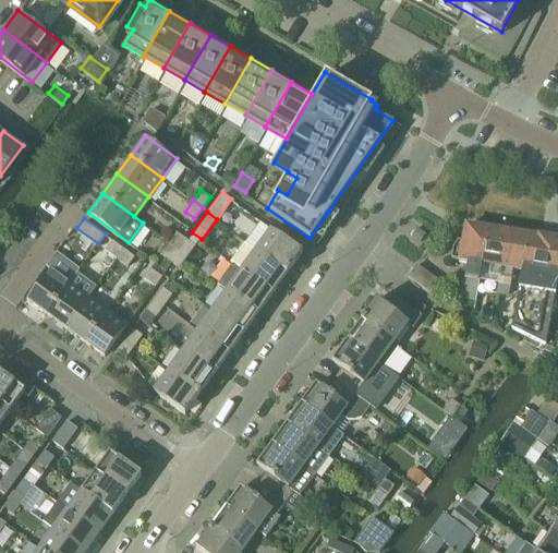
[(478,277),(482,261),(487,226),(465,221),(462,239),(458,238),(452,244),(451,255),(458,257),(458,259),(466,260),(464,274),(478,277)]
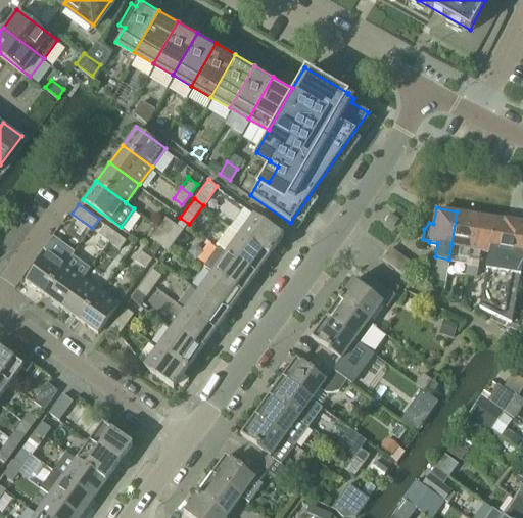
[(390,210),(386,217),(393,223),(398,217),(390,210)]
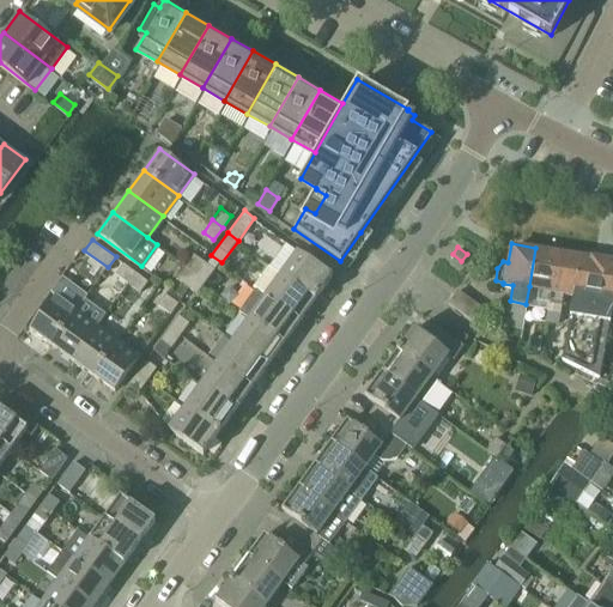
[(536,299),(550,302),(558,252),(535,248),(529,286),(539,289),(536,299)]
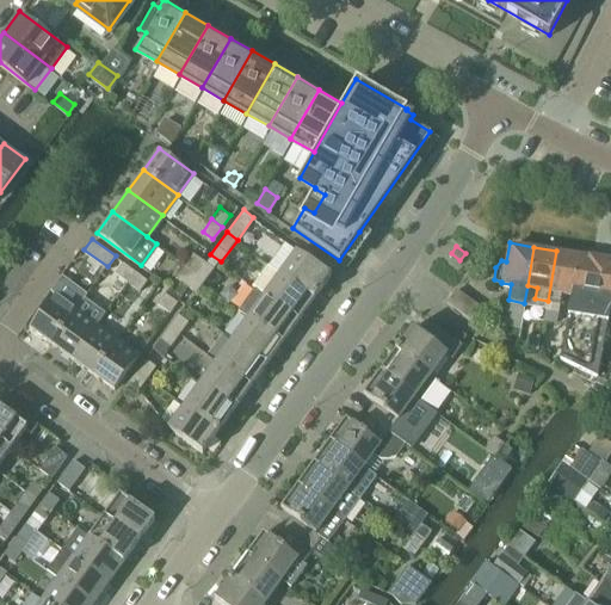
[(296,248),(279,271),(314,296),(331,273),(296,248)]
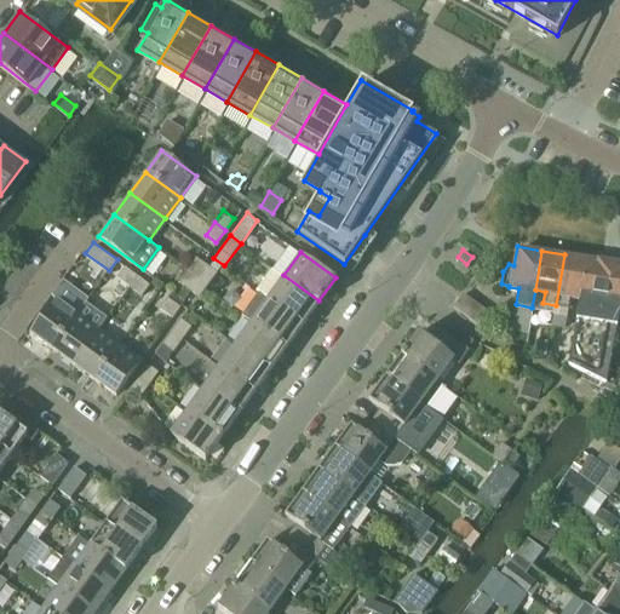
[(196,254),(185,269),(196,276),(206,262),(196,254)]
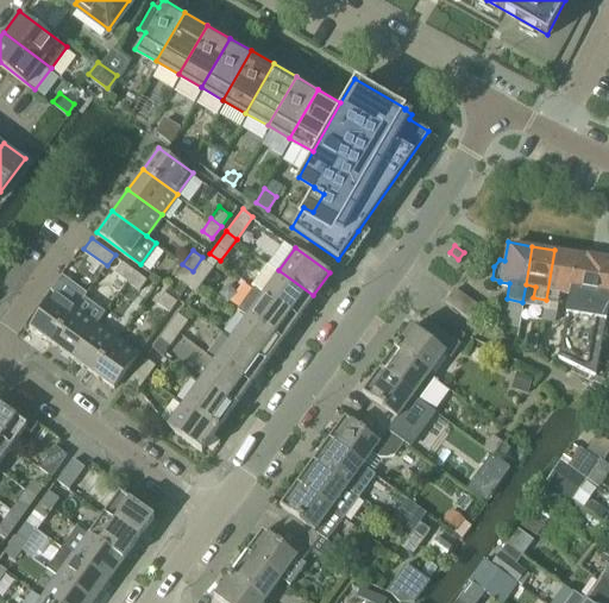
[(559,291),(570,293),(576,253),(554,250),(546,300),(558,301),(559,291)]
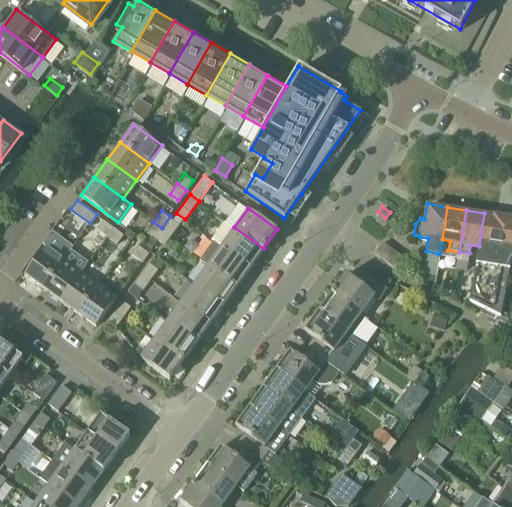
[(484,213),(479,246),(469,298),(500,314),(510,260),(511,249),(511,216),(494,214),(484,213)]
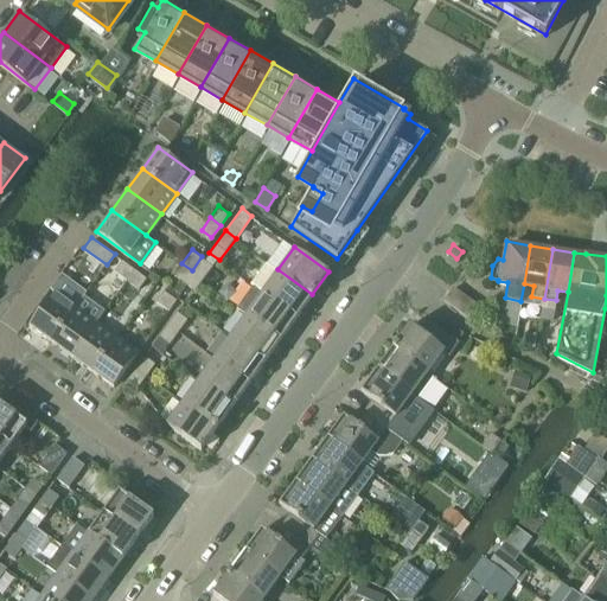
[(202,256),(192,270),(202,277),(212,264),(202,256)]
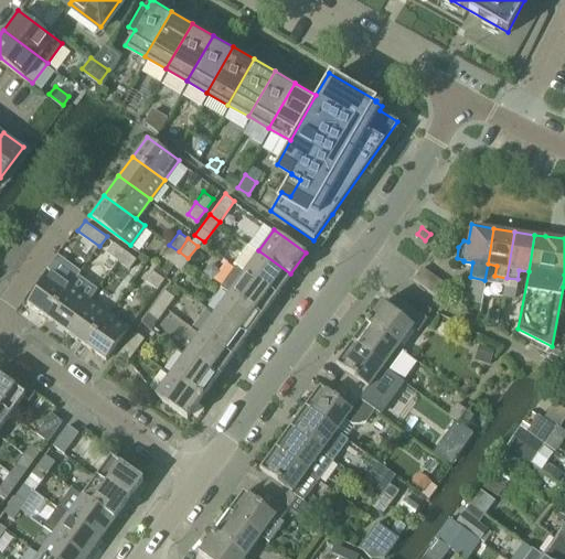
[(106,250),(118,258),(125,248),(114,240),(106,250)]
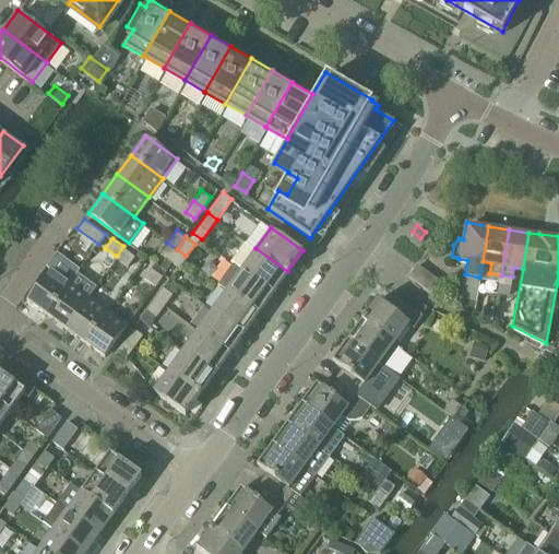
[(245,240),(230,260),(273,291),(287,271),(256,248),(245,240)]
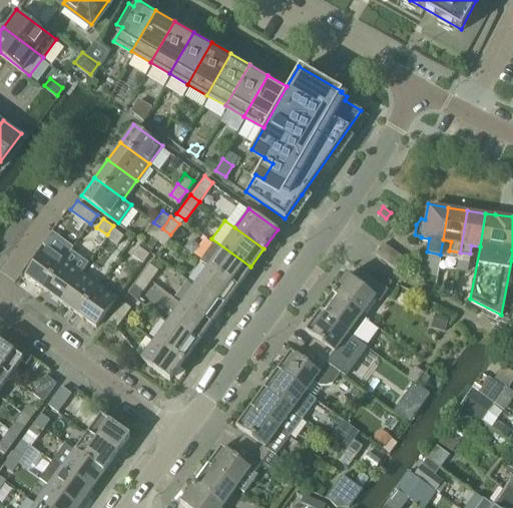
[(147,230),(155,237),(162,228),(153,222),(147,230)]
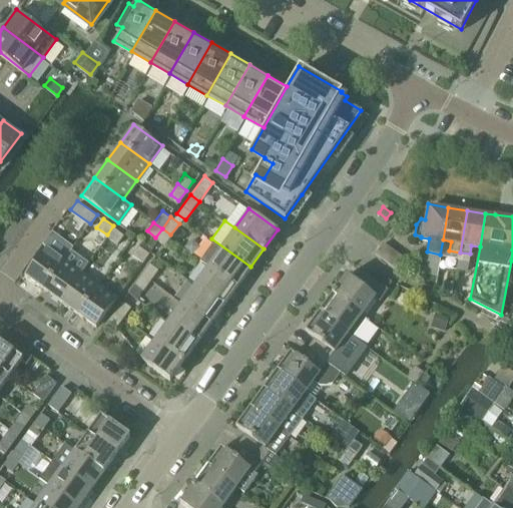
[(113,225),(107,234),(117,241),(123,233),(113,225)]
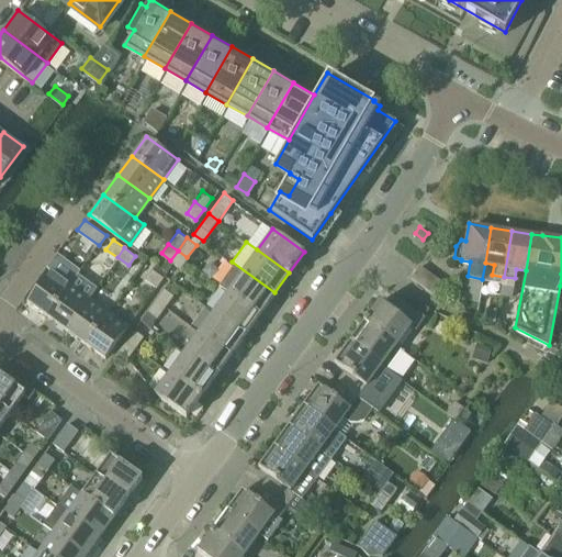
[(178,251),(170,260),(180,267),(187,257),(178,251)]
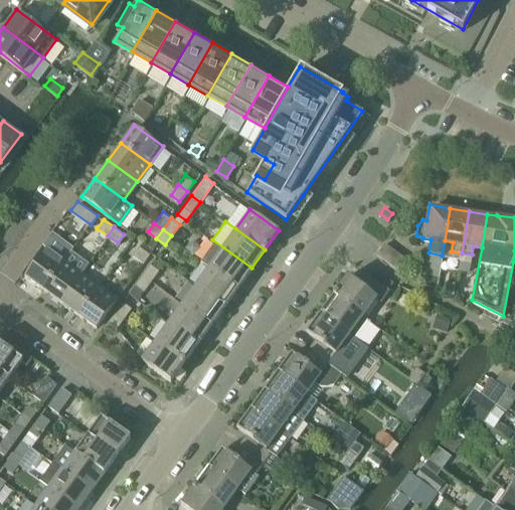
[(198,258),(208,266),(237,287),(251,268),(212,239),(198,258)]
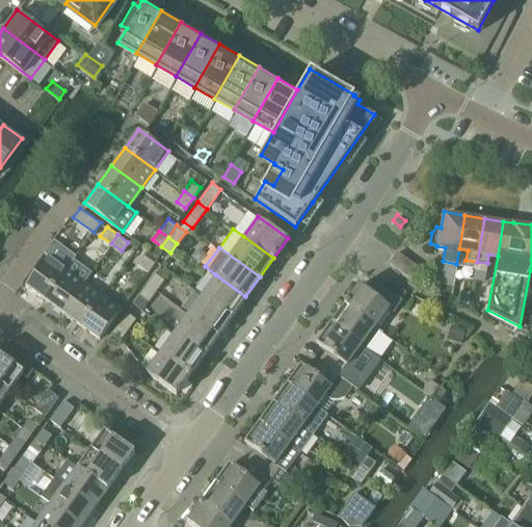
[(389,261),(410,277),(419,265),(397,249),(389,261)]
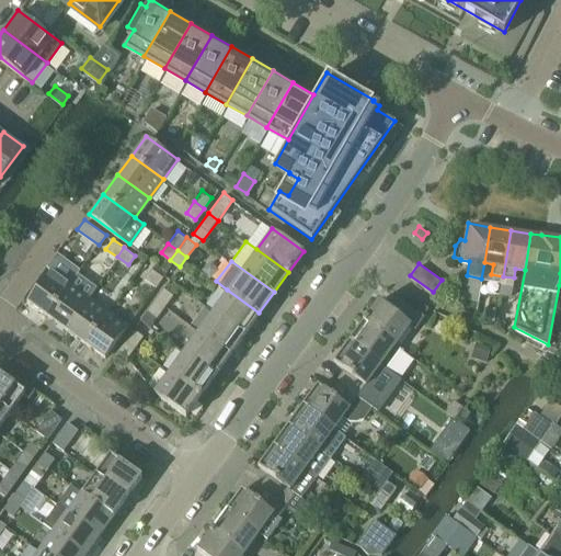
[(27,298),(47,313),(70,281),(50,267),(27,298)]
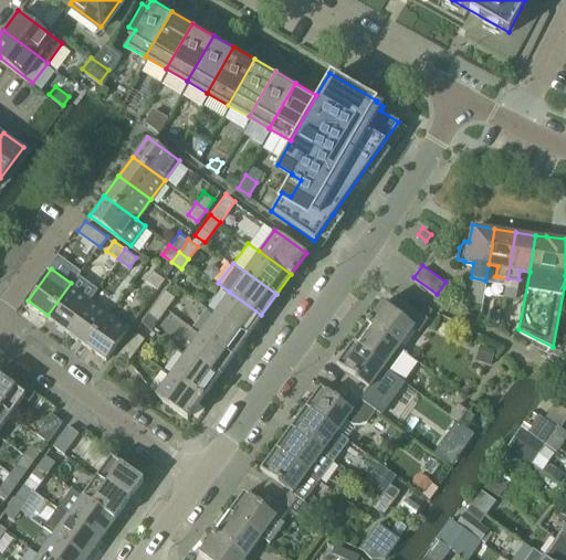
[(153,270),(146,278),(157,287),(164,277),(153,270)]
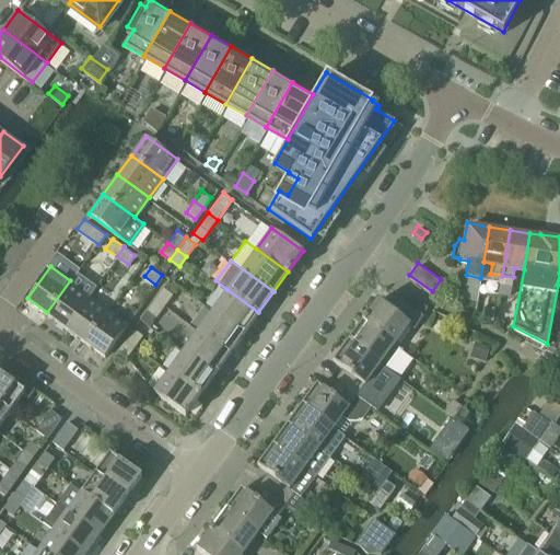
[(480,279),(480,278),(466,276),(462,297),(477,300),(480,279)]
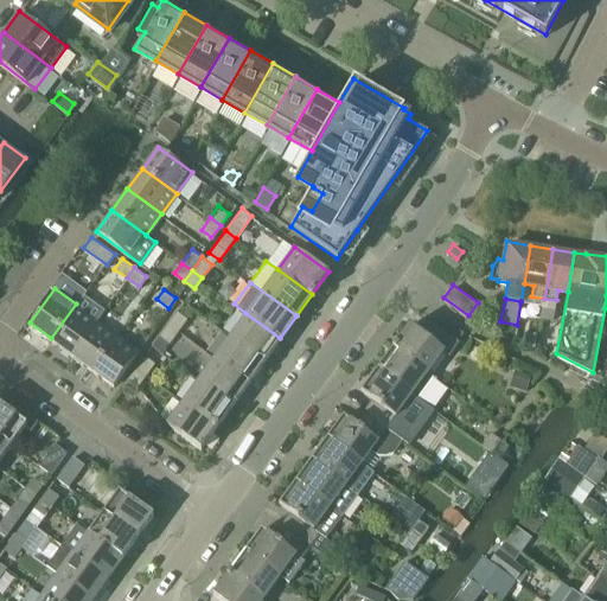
[(544,299),(541,317),(553,318),(556,301),(544,299)]
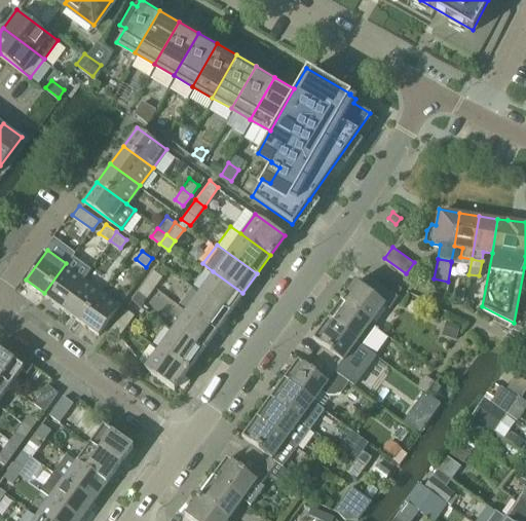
[(44,293),(62,306),(83,276),(66,263),(44,293)]
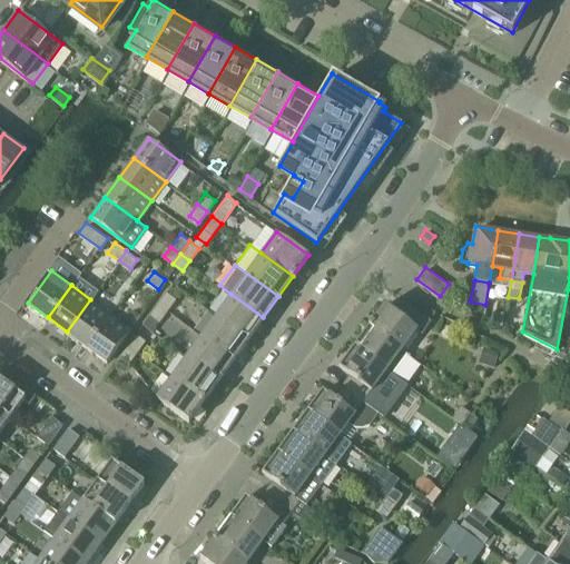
[(166,290),(157,302),(167,308),(176,297),(166,290)]
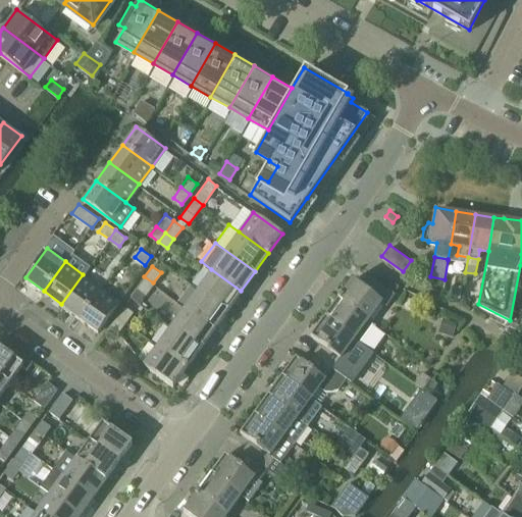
[(211,269),(198,288),(227,309),(241,291),(211,269)]
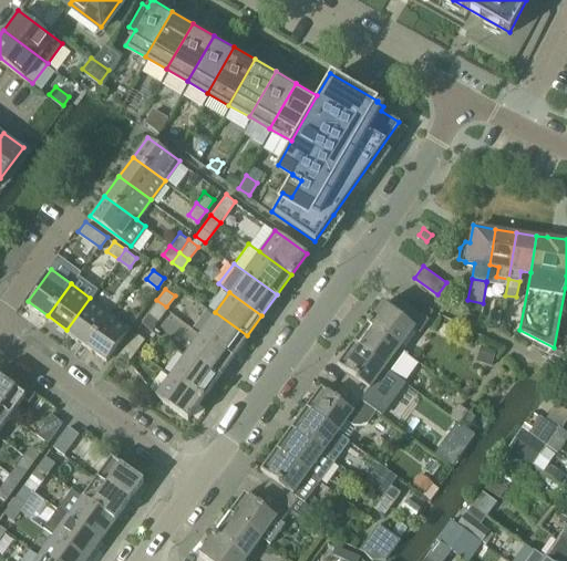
[(382,300),(367,322),(399,345),(413,325),(420,330),(429,317),(401,297),(392,308),(382,300)]
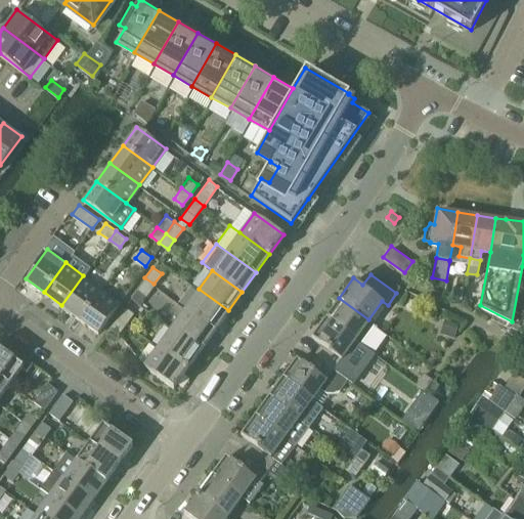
[(61,305),(80,318),(101,289),(83,275),(61,305)]
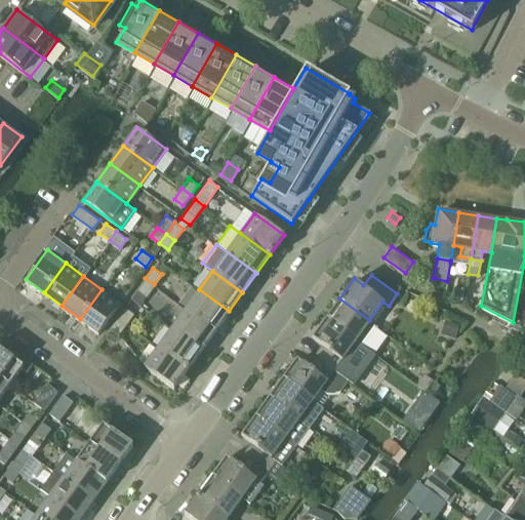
[(154,284),(145,278),(137,288),(147,295),(154,284)]
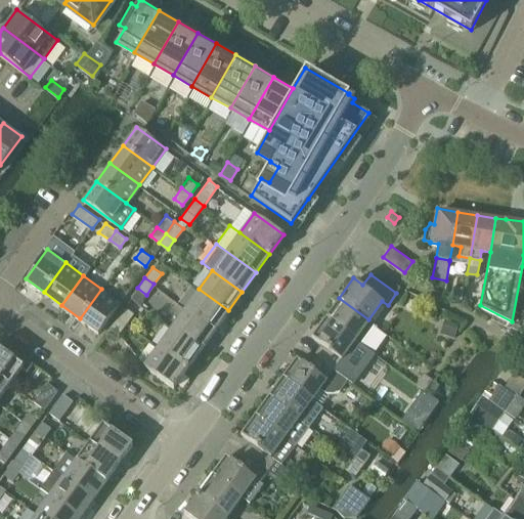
[(455,287),(453,297),(462,298),(464,288),(455,287)]
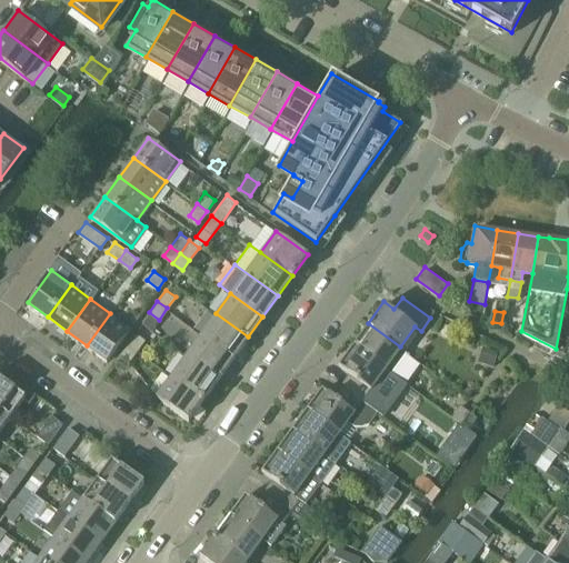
[(110,313),(87,345),(107,360),(130,328),(110,313)]
